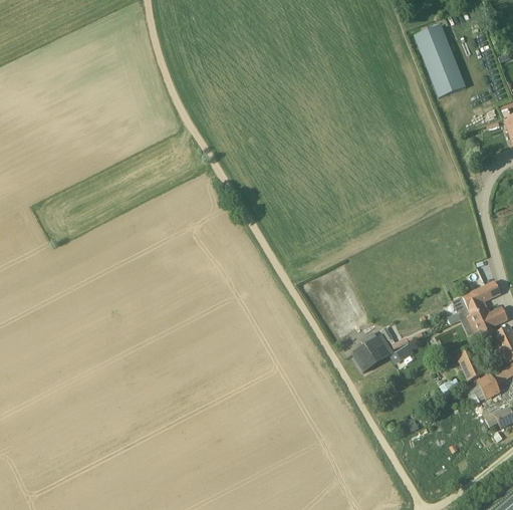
[(440,23),(413,33),(437,101),(465,90),(440,23)]
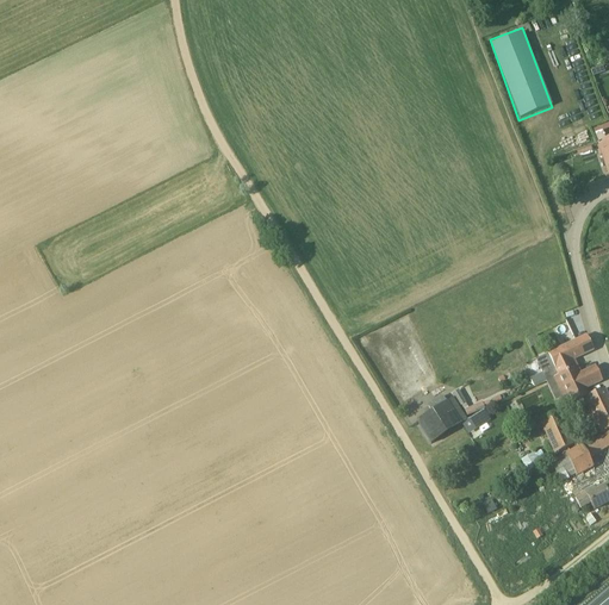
[(553,374),(576,363),(572,356),(595,345),(588,332),(538,356),(544,369),(532,375),(535,382),(547,378),(554,374),(553,374)]
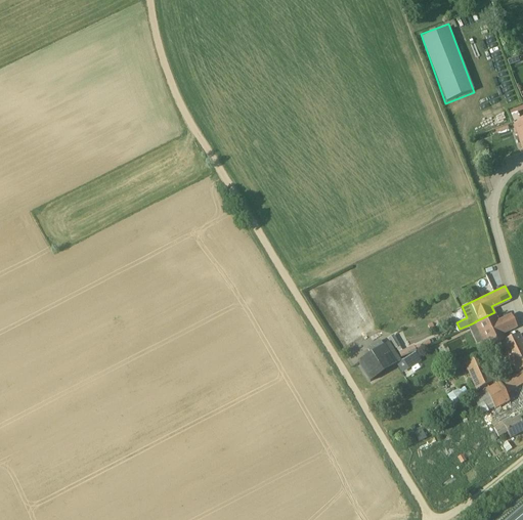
[(497,319),(494,312),(475,321),(476,321),(484,339),(481,340),(485,348),(504,339),(507,337),(504,331),(518,323),(512,311),(497,319)]
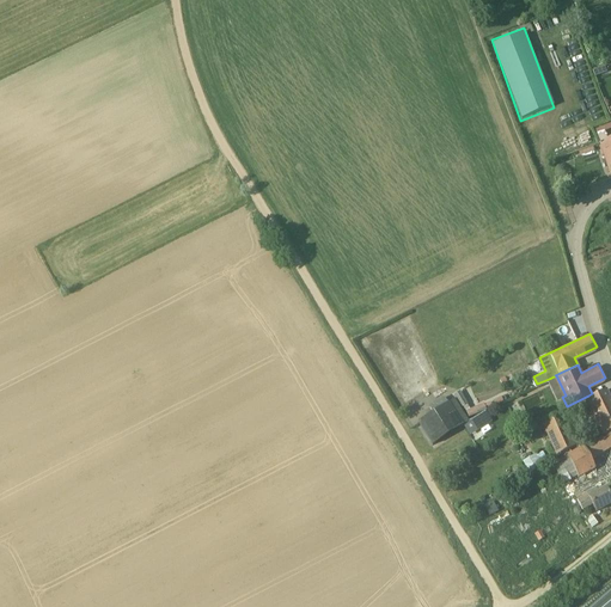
[(610,392),(608,386),(592,393),(588,396),(605,431),(610,428),(610,392)]
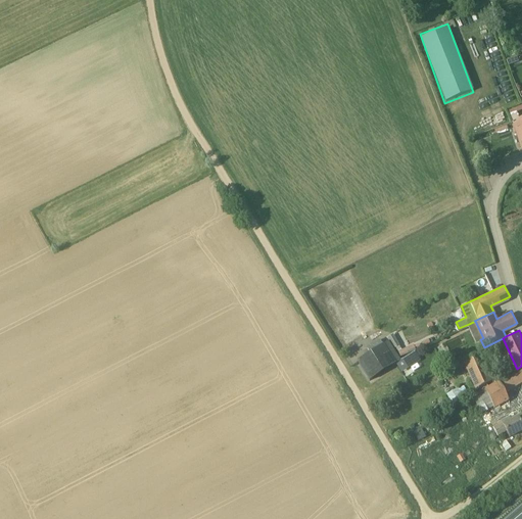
[(395,345),(396,344),(400,342),(401,341),(394,331),(389,334),(395,345)]
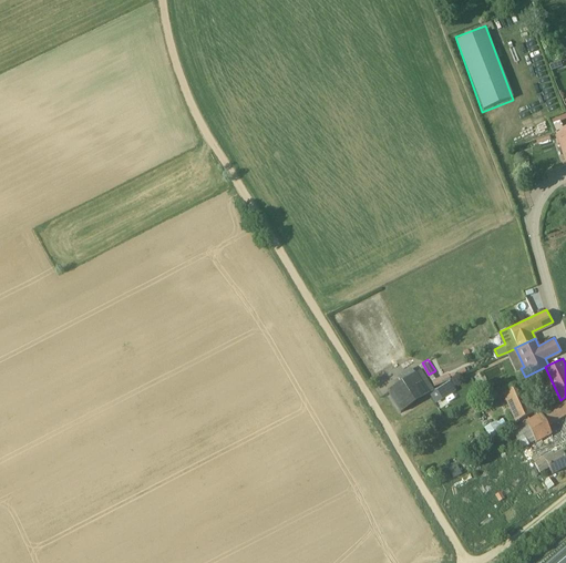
[(412,365),(398,375),(402,380),(417,370),(412,365)]
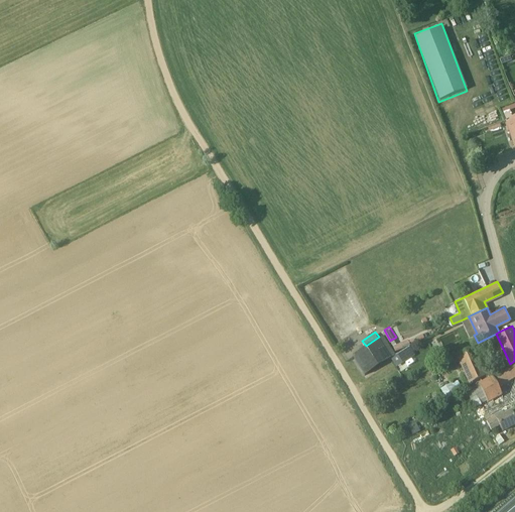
[(397,342),(394,344),(396,349),(417,340),(415,336),(409,338),(409,337),(397,342)]
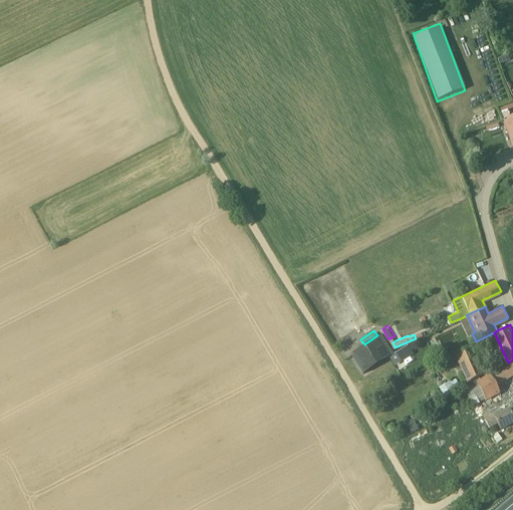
[(391,353),(378,335),(377,335),(364,344),(351,352),(364,371),(391,353)]
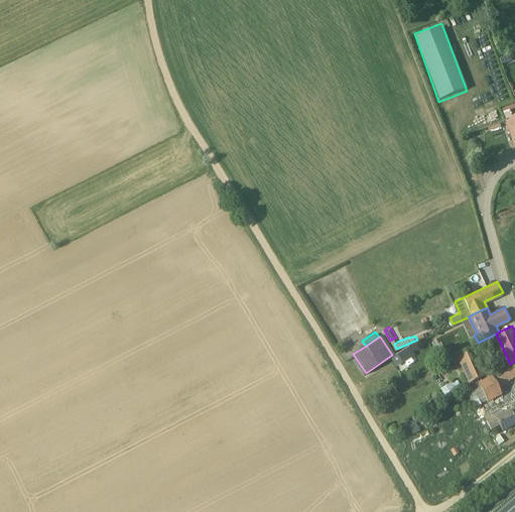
[(486,373),(473,347),(457,354),(470,381),(486,373)]
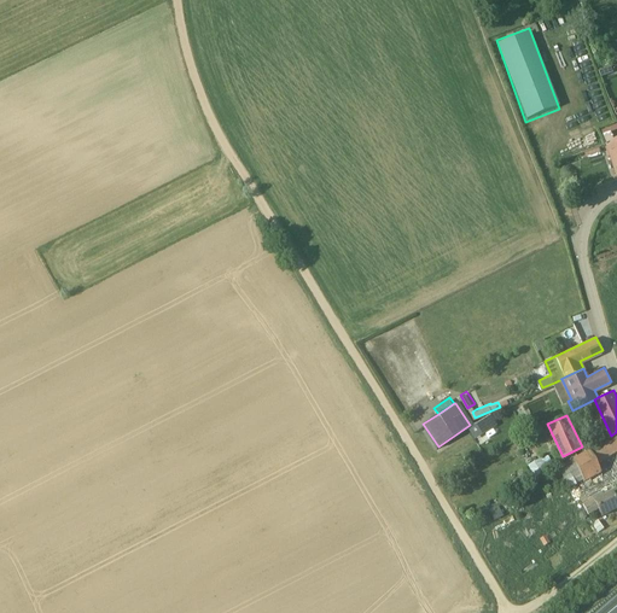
[(598,460),(616,449),(616,435),(609,438),(609,437),(591,447),(598,460)]
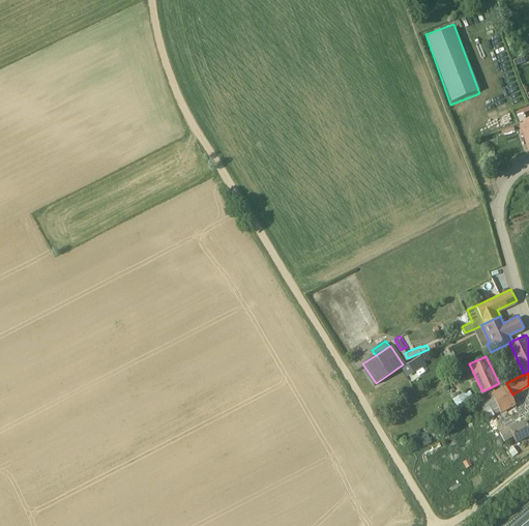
[(512,395),(506,383),(480,399),(490,415),(501,409),(504,415),(520,408),(512,395)]
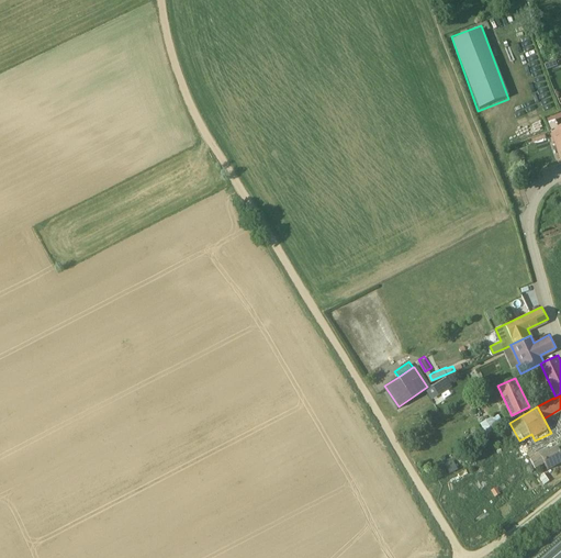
[(560,452),(557,445),(549,449),(548,446),(540,450),(541,452),(531,457),(536,465),(546,460),(549,467),(560,460),(560,452)]
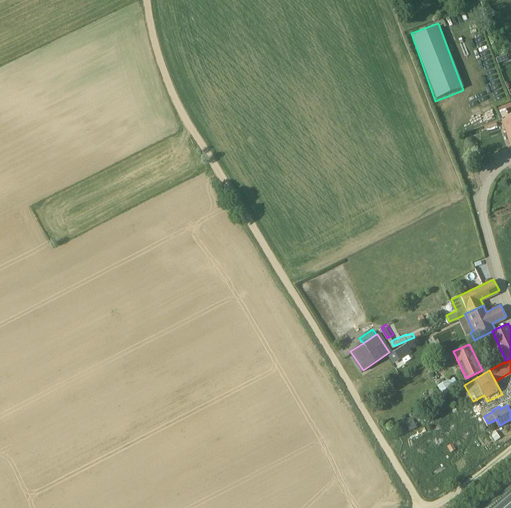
[(493,430),(493,433),(496,438),(501,435),(496,428),(493,430)]
